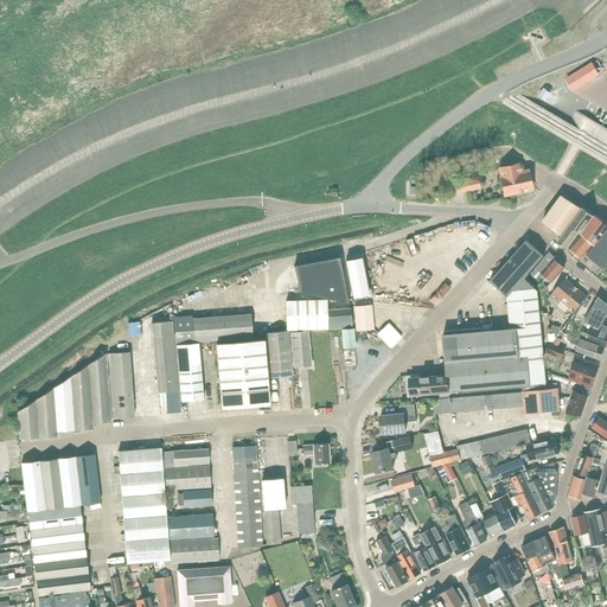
[(592,64),(568,80),(574,90),(598,75),(592,64)]
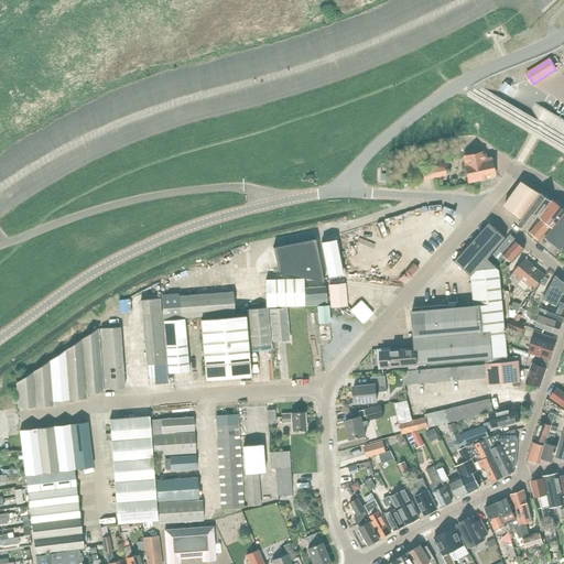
[(512,87),(512,86),(506,82),(500,88),(507,94),(512,87)]
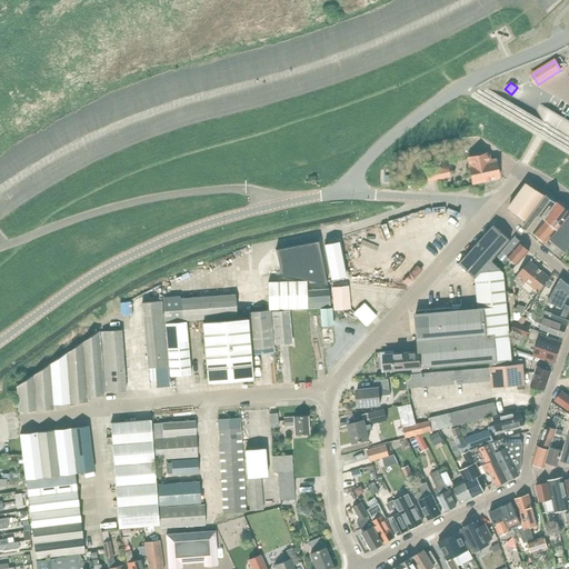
[(490,161),(489,155),(488,153),(468,158),(470,166),(468,167),(472,183),(499,177),(495,160),(490,161)]
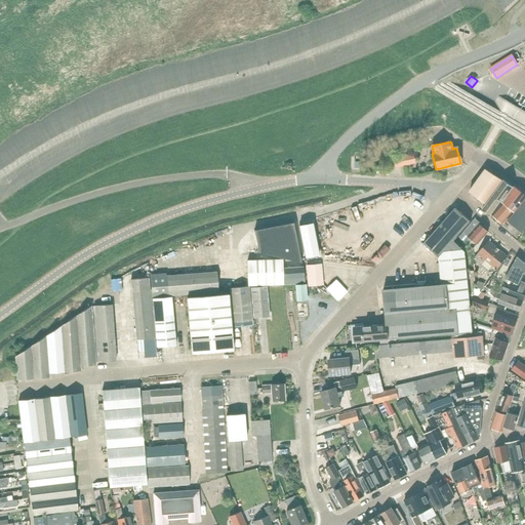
[(395,168),(416,164),(414,154),(394,158),(395,168)]
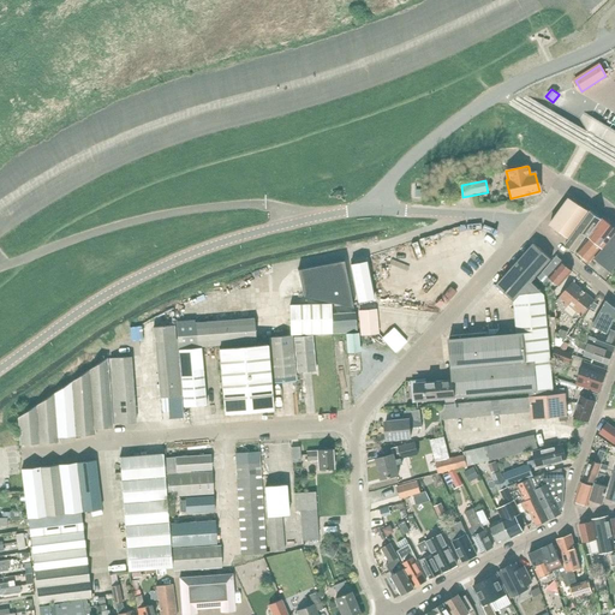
[(436,204),(448,204),(448,193),(436,193),(436,204)]
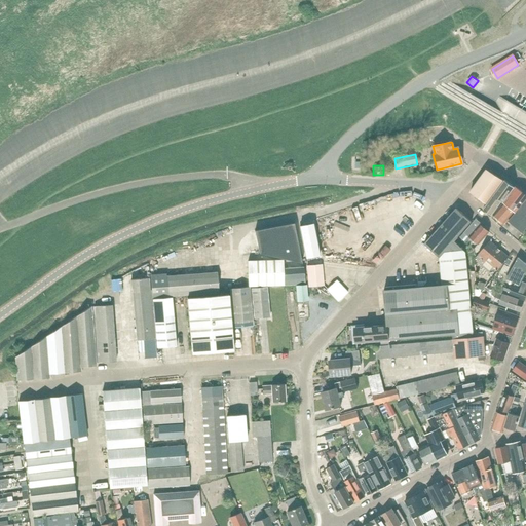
[(487,203),(503,181),(487,170),(472,190),(472,192),(487,203)]
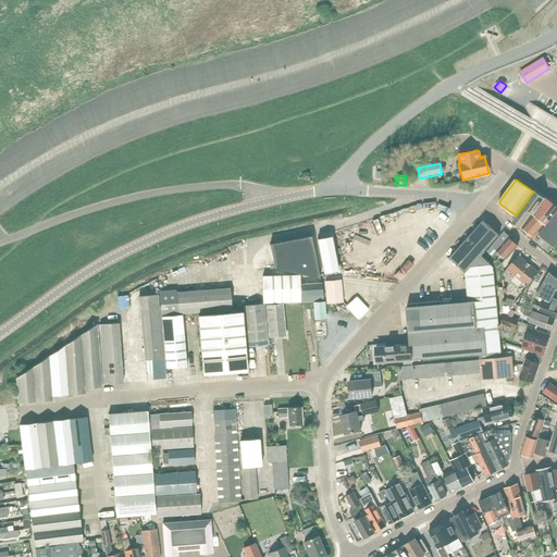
[(533,192),(516,215),(517,217),(512,221),(521,229),(546,198),(535,190),(534,192),(533,192)]
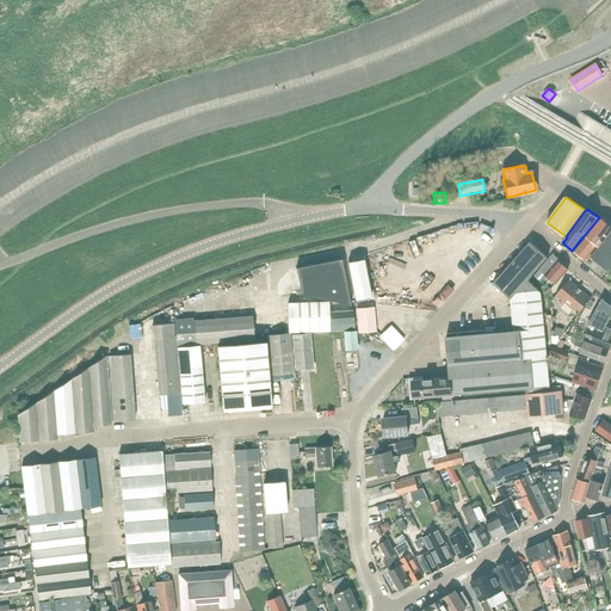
[(603,240),(610,230),(610,226),(610,224),(600,216),(587,233),(598,241),(600,238),(603,240)]
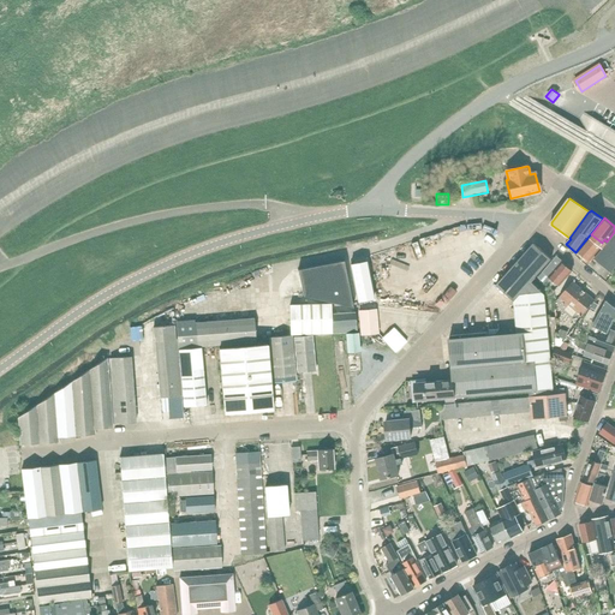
[(611,273),(614,269),(614,268),(614,233),(595,258),(611,273)]
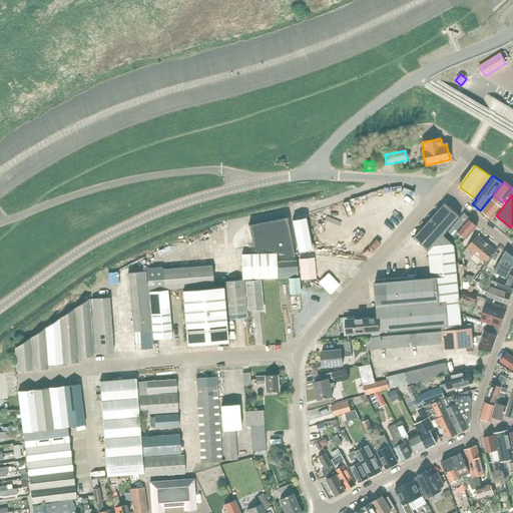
[(481,209),(482,210),(492,218),(502,206),(491,197),(481,209)]
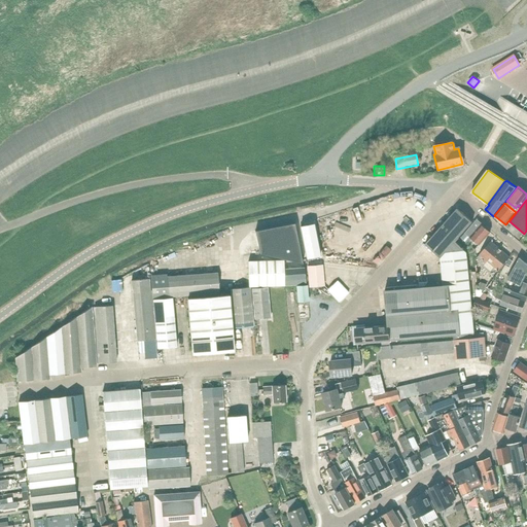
[(472,222),(457,209),(425,244),(441,257),(443,285),(385,290),(388,326),(386,326),(385,325),(381,326),(382,327),(365,328),(365,325),(353,326),(354,337),(357,337),(357,344),(358,344),(358,343),(382,341),(383,345),(390,344),(390,340),(454,335),(454,340),(455,340),(456,358),(467,357),(480,355),(481,361),(487,360),(485,337),(475,338),(473,332),(475,332),(467,252),(455,242),(472,222)]
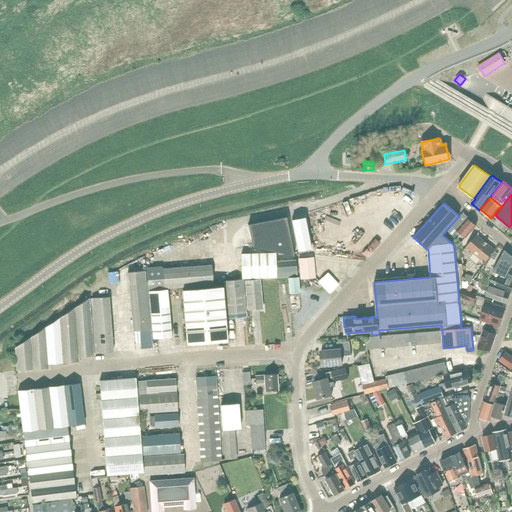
[(476,226),(474,224),(467,219),(469,217),(463,212),(451,226),(452,226),(448,231),(454,236),(458,232),(465,238),(476,226)]
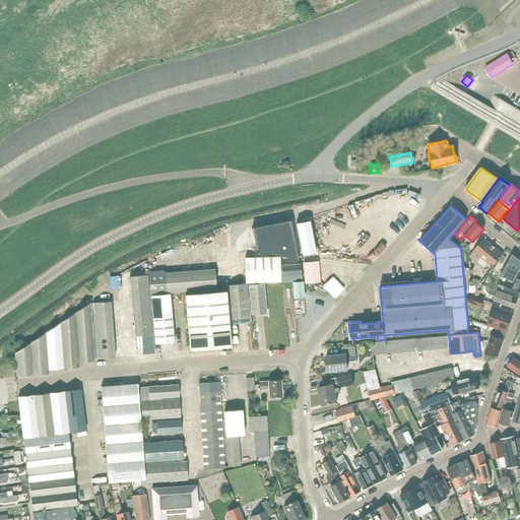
[(268,224),(273,254),(299,260),(290,220),(268,224)]
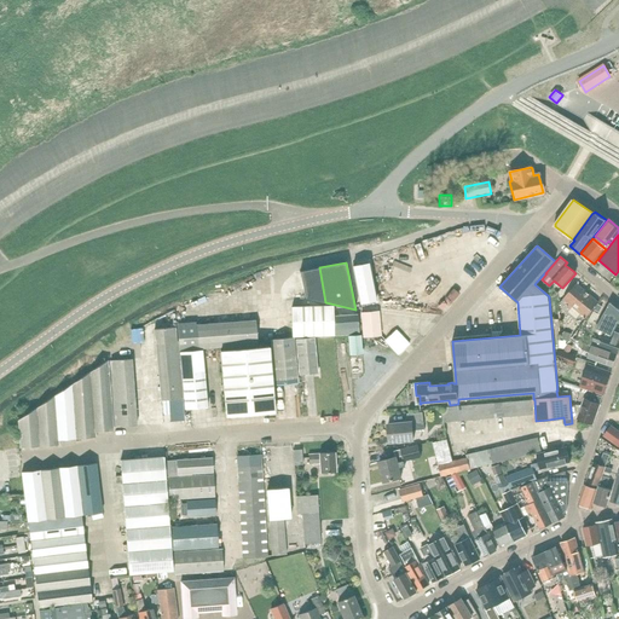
[(365,264),(353,266),(362,308),(374,306),(371,291),(366,271),(365,264)]
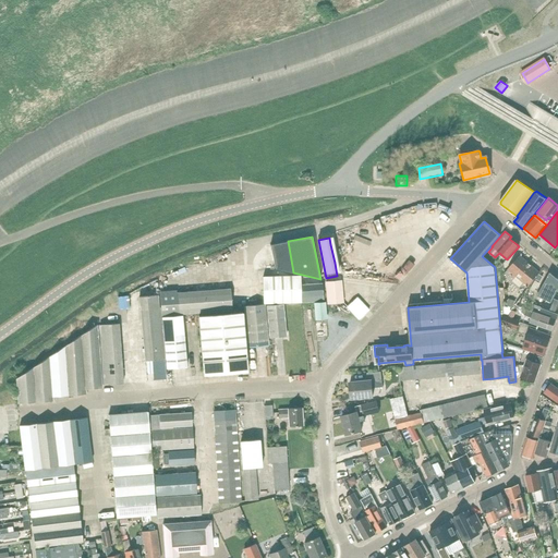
[(276,268),(293,273),(288,241),(270,245),(276,268)]
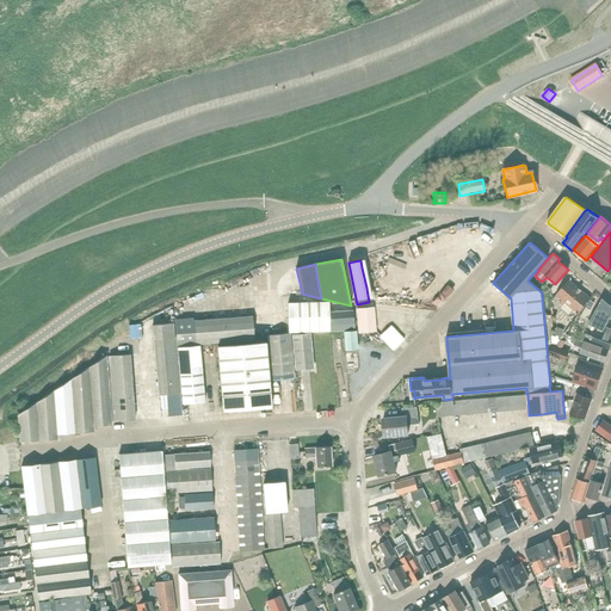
[(556,296),(579,314),(591,298),(569,281),(556,296)]
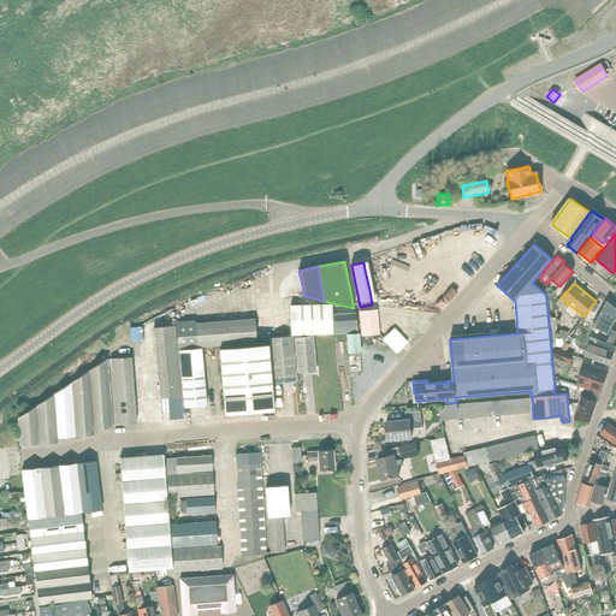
[(600,315),(594,326),(608,333),(615,317),(615,308),(608,302),(600,315)]
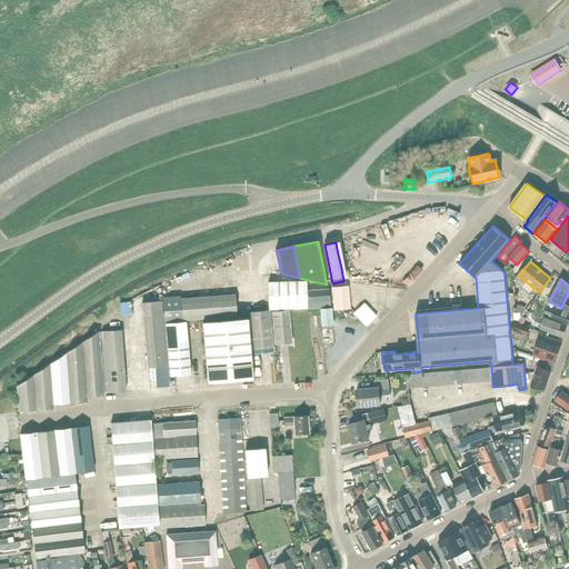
[(329,289),(307,290),(306,281),(267,283),(269,311),(308,309),(330,308),(329,289)]
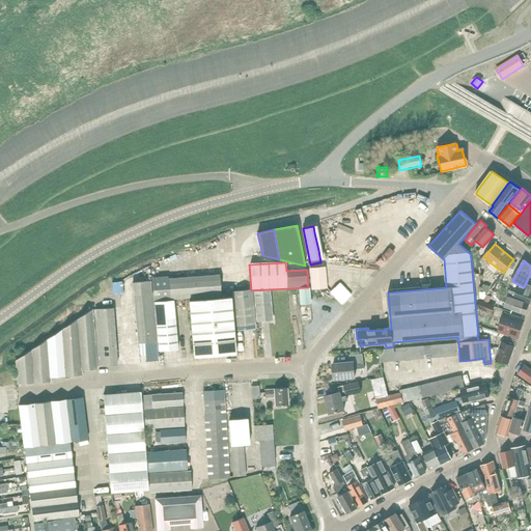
[(410,276),(416,272),(410,262),(403,266),(410,276)]
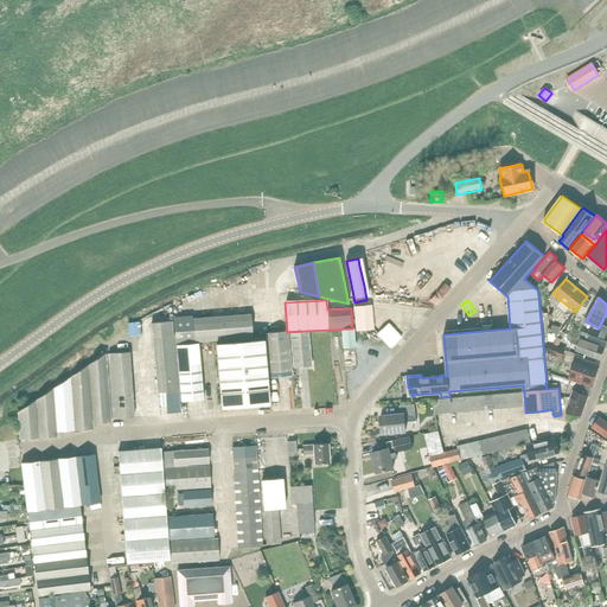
[(357,330),(374,328),(371,306),(355,307),(357,330)]
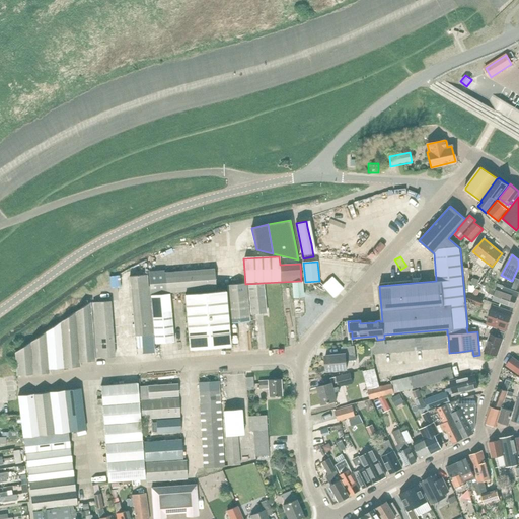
[(166,293),(216,290),(214,270),(164,273),(164,271),(149,272),(150,294),(166,293)]
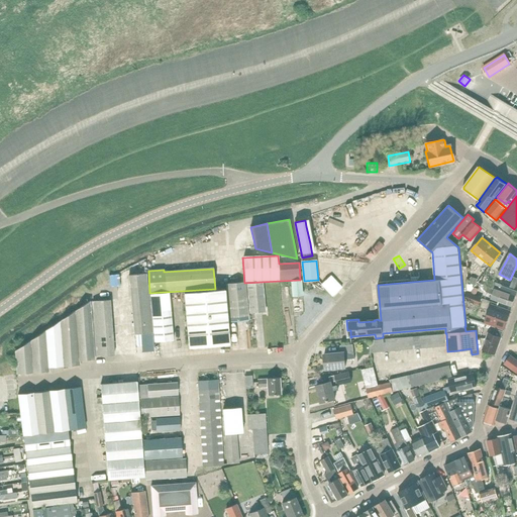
[(495,282),(493,288),(516,296),(516,293),(516,273),(512,284),(505,281),(503,285),(495,282)]
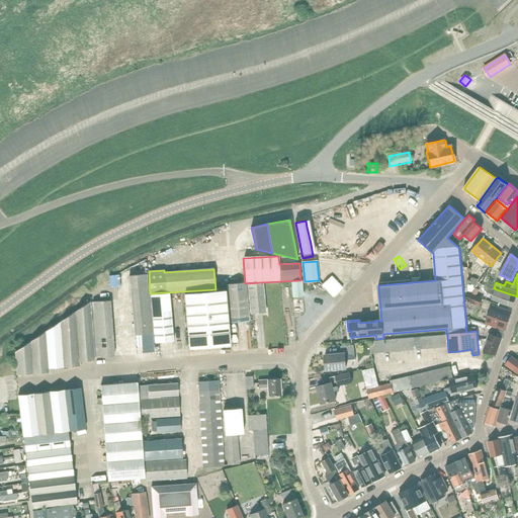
[(131,287),(148,285),(147,274),(130,275),(131,287)]
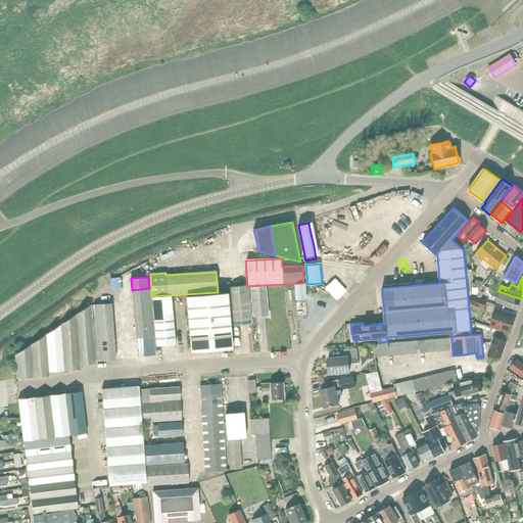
[(336,299),(346,290),(335,279),(325,288),(336,299)]
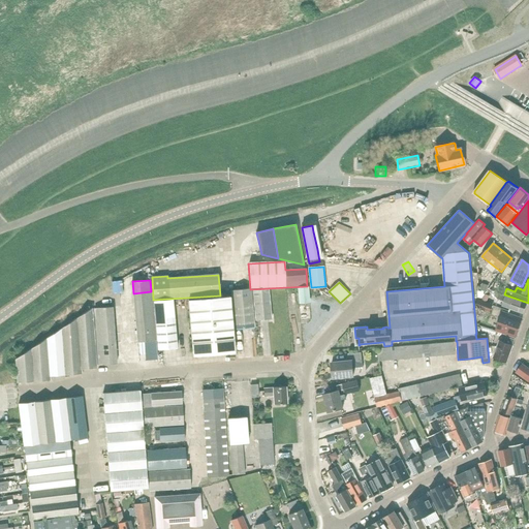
[(308,287),(298,288),(299,304),(309,303),(308,287)]
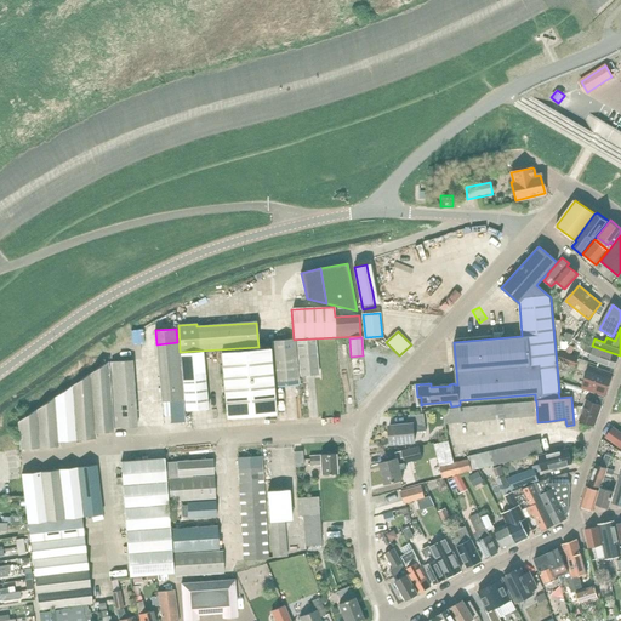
[(301,377),(314,376),(320,375),(318,339),(300,341),(301,377)]
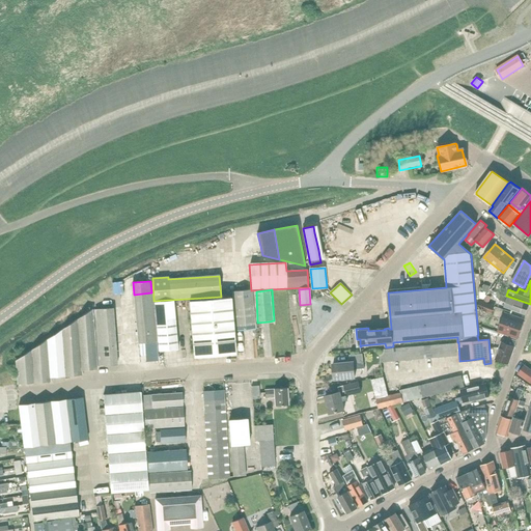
[(236,332),(255,330),(256,330),(254,290),(234,292),(236,332)]
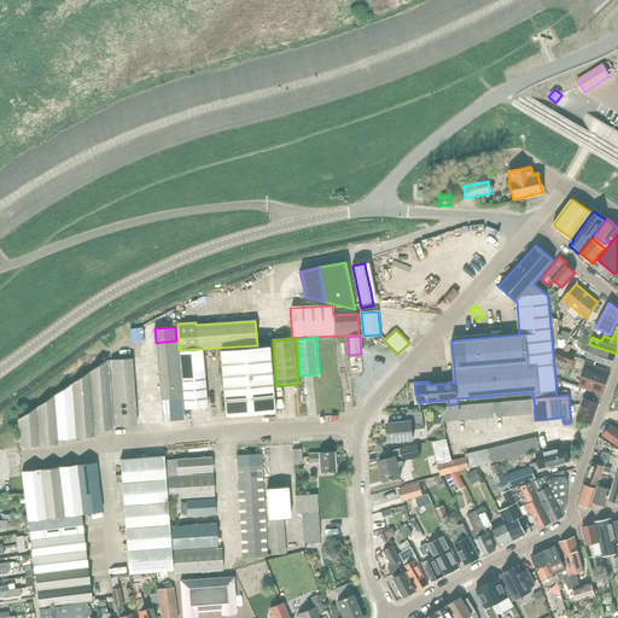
[(179,353),(179,350),(178,342),(176,342),(176,340),(156,343),(157,355),(179,353)]
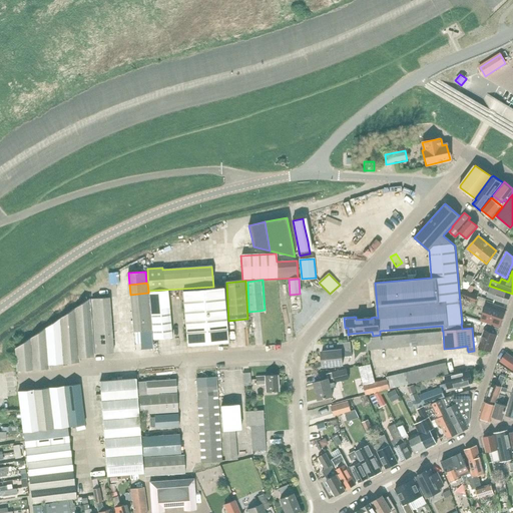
[(491,287),(484,285),(482,290),(489,293),(487,297),(495,299),(495,300),(508,305),(512,295),(511,295),(512,294),(497,289),(491,287)]
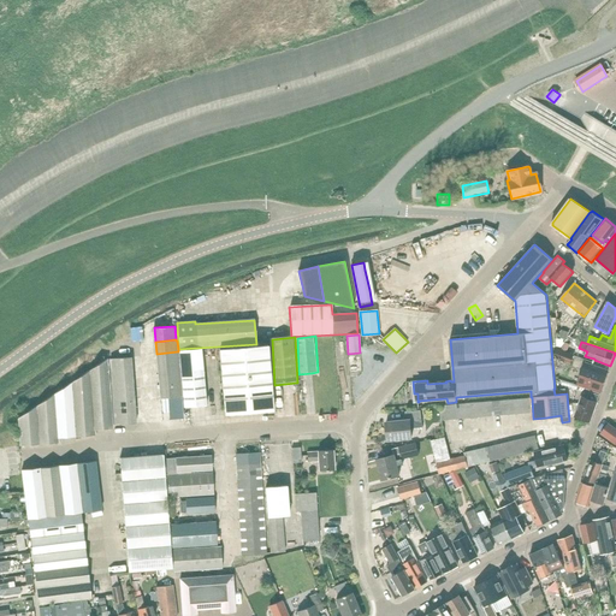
[(219,349),(225,415),(273,410),(268,345),(219,349)]
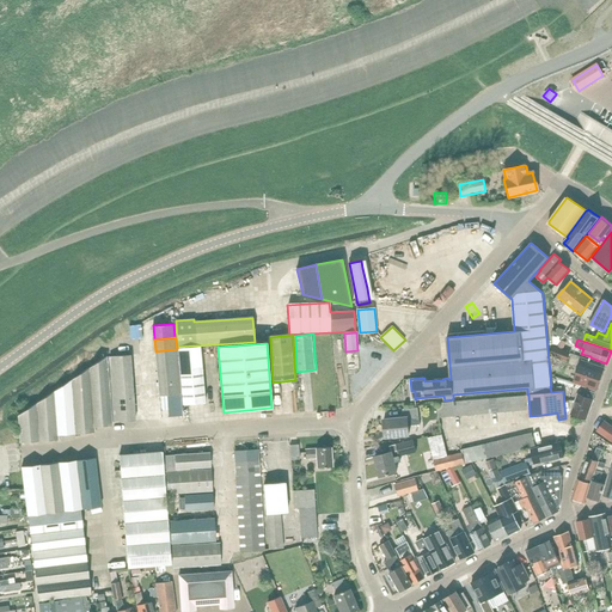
[(550,355),(568,361),(570,353),(554,347),(550,355)]
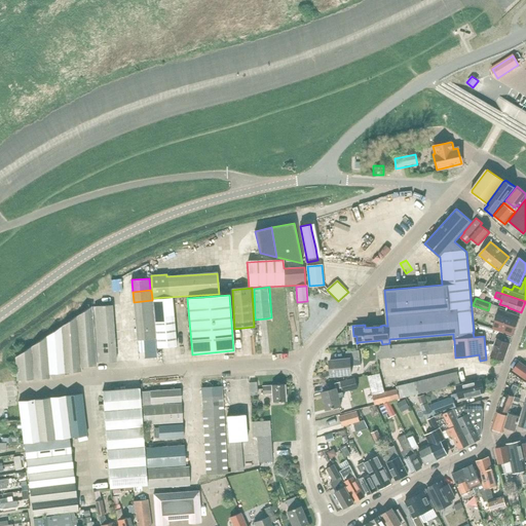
[(153,300),(157,348),(177,346),(173,299),(153,300)]
